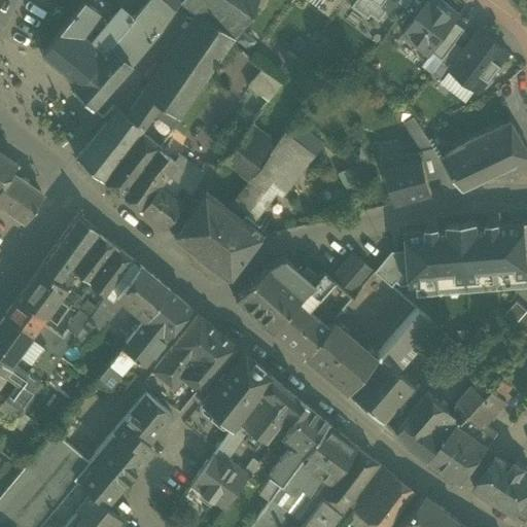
[(91,0),(83,0),(40,55),(75,84),(76,85),(110,49),(108,48),(133,20),(120,8),(90,44),(79,35),(97,12),(95,10),(99,6),(91,0)]
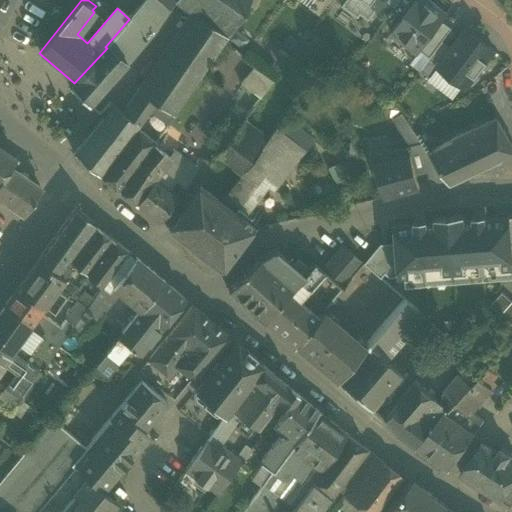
[(107,48),(74,83),(73,82),(68,88),(90,107),(128,64),(156,30),(154,28),(173,2),(174,0),(153,0),(111,52),(107,48)]
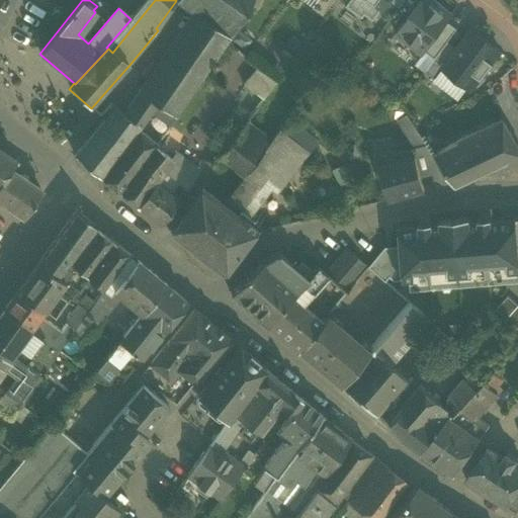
[(176,0),(175,2),(191,13),(226,37),(253,0),(176,0)]
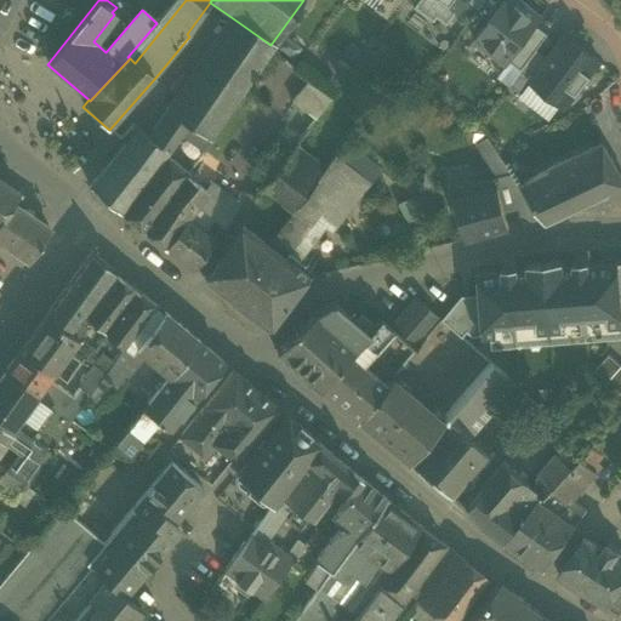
[(385,18),(398,0),(379,0),(374,7),(372,10),(385,18)]
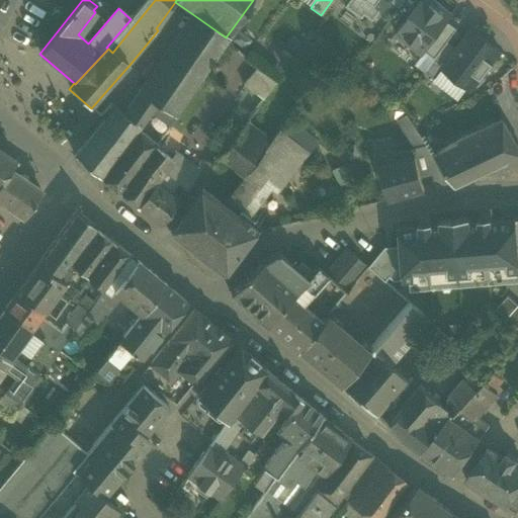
[(390,0),(364,0),(380,12),(390,0)]
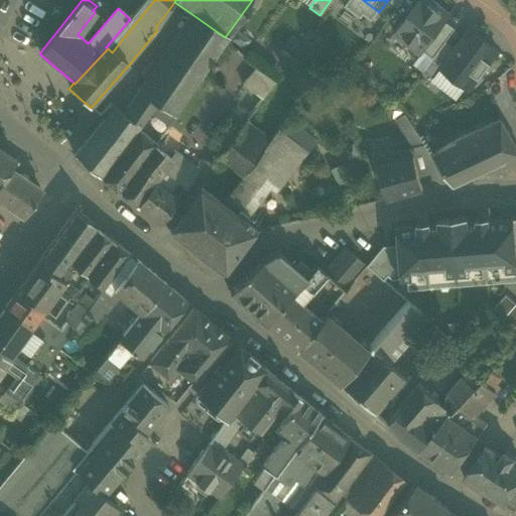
[(428,0),(419,0),(394,34),(421,54),(450,16),(428,0)]
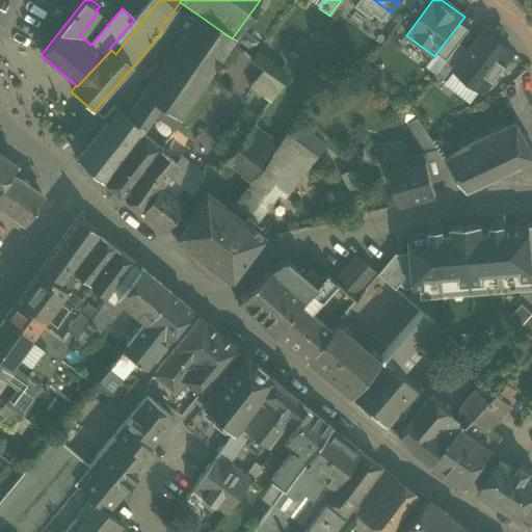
[(196,14),(125,112),(143,126),(159,105),(177,116),(232,38),(196,14)]
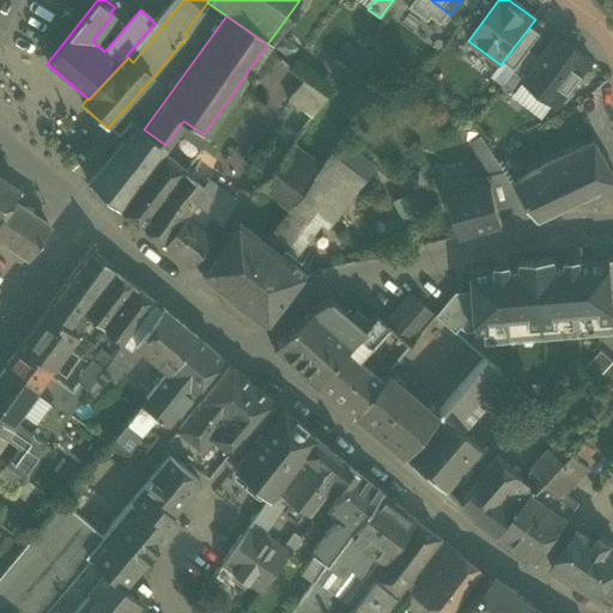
[(558,36),(523,82),(554,105),(560,102),(566,93),(569,95),(583,76),(581,74),(592,61),(558,36)]
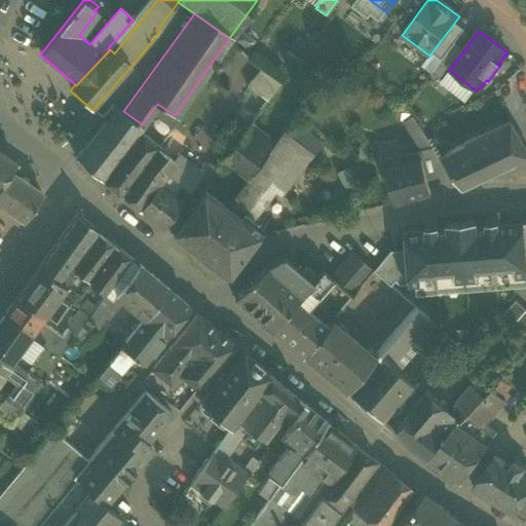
[(259,67),(246,85),(266,100),(279,81),(259,67)]
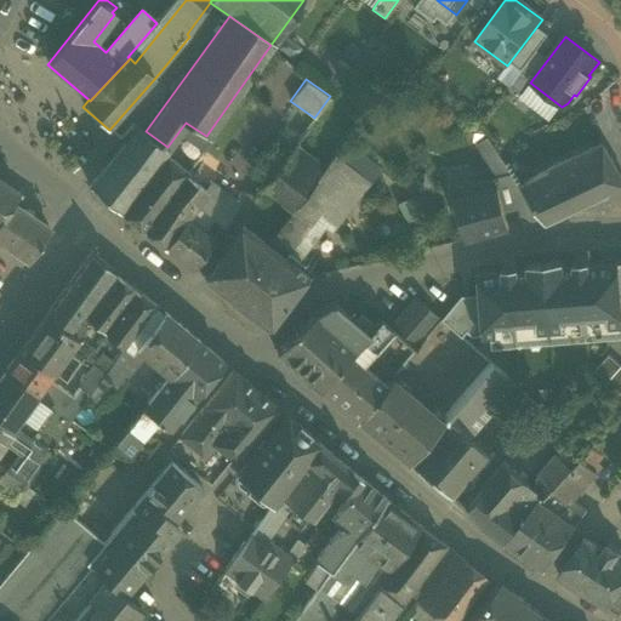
[(124,143),(89,186),(119,212),(164,153),(166,151),(132,124),(119,138),(124,143)]
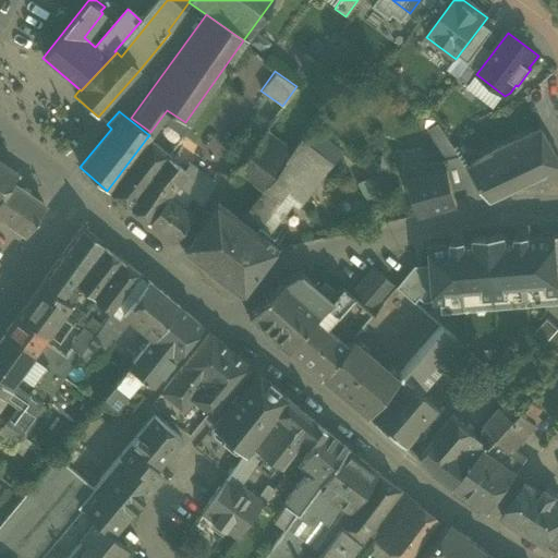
[(466,167),(489,201),(548,176),(557,174),(557,156),(542,129),(488,153),(466,167)]
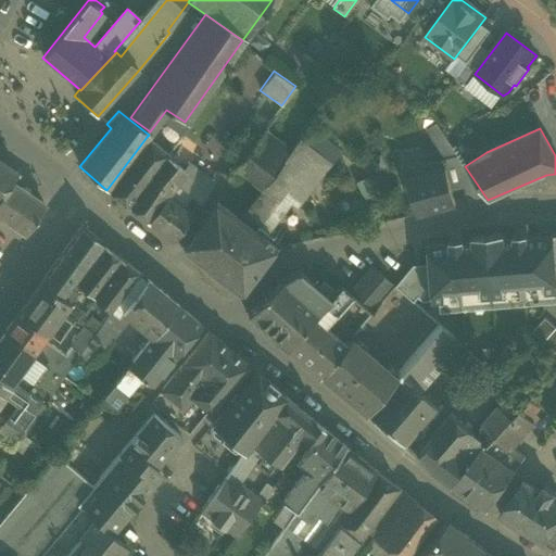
[(106,190),(128,209),(165,158),(167,153),(147,137),(106,190)]
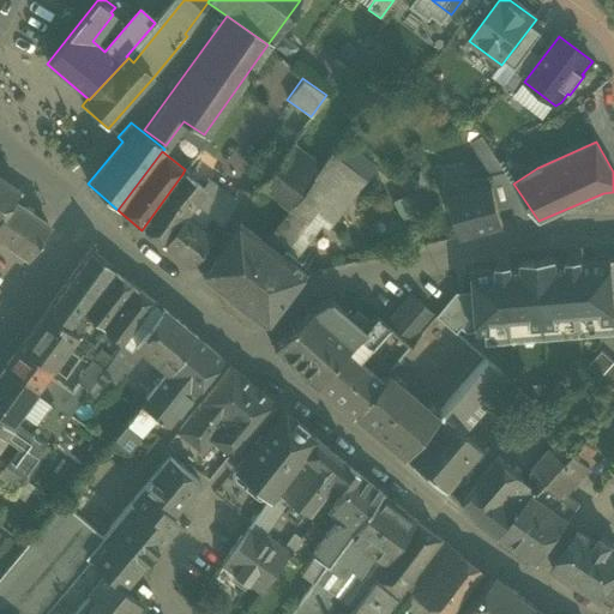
[(264,242),(224,295),(264,325),(304,272),(281,256),(315,211),(331,224),(366,181),(330,154),(264,242)]
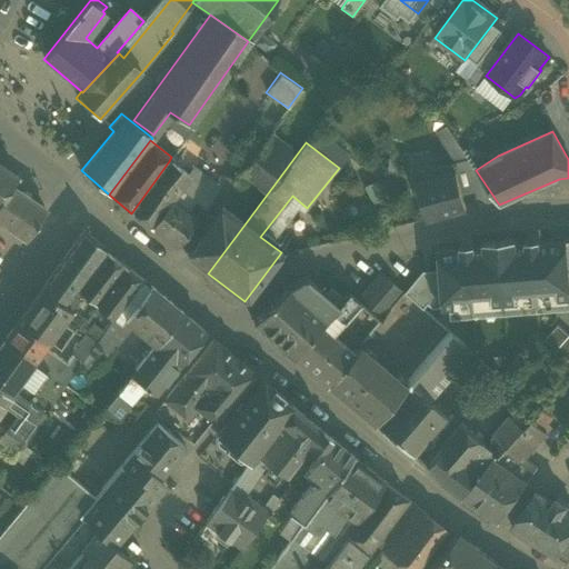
[(152,229),(188,176),(169,161),(131,213),(152,229)]
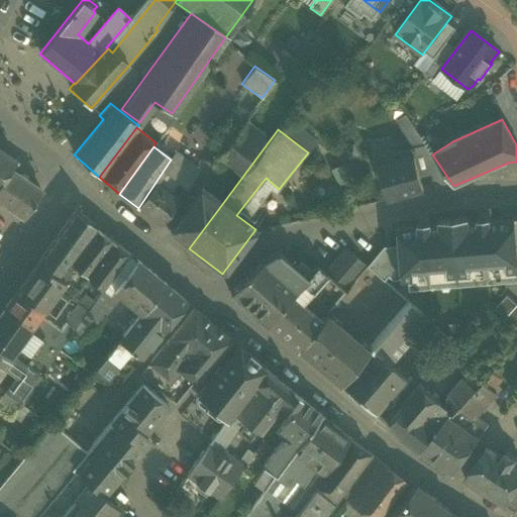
[(388,200),(423,191),(412,148),(395,153),(389,150),(381,152),(377,159),(388,200)]
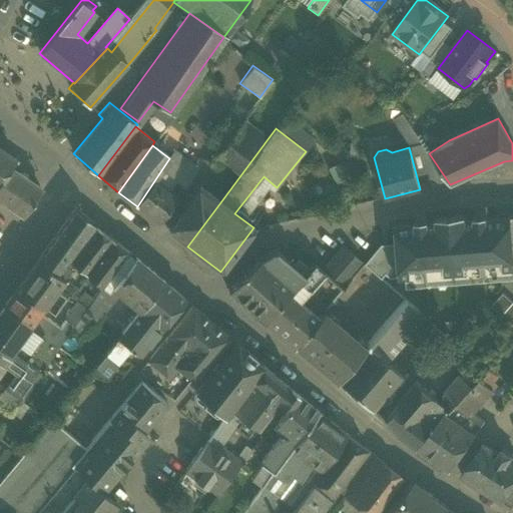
[(0,177),(10,165),(15,158),(0,148),(0,177)]
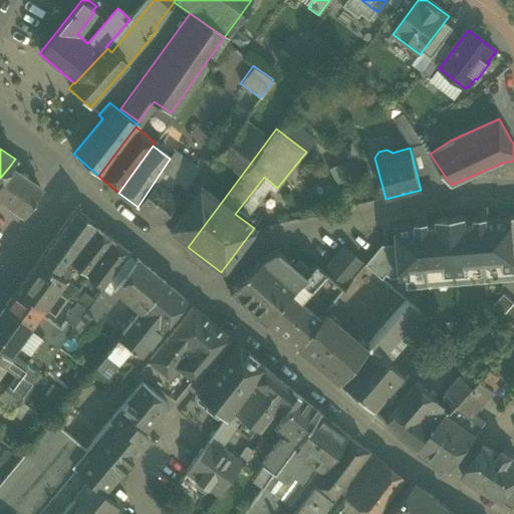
[(175,151),(170,159),(138,207),(159,223),(177,199),(169,193),(177,182),(185,188),(195,172),(197,168),(195,167),(195,168),(175,151)]
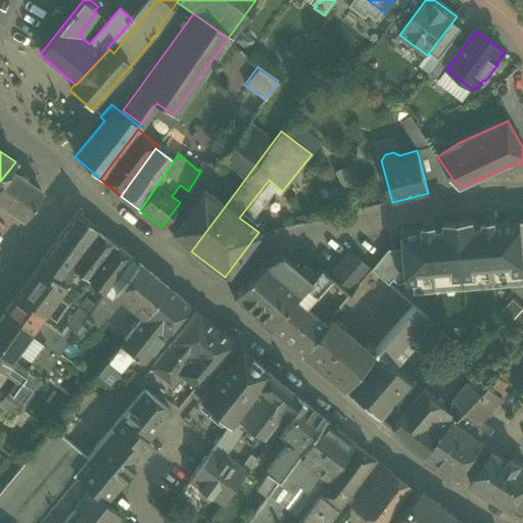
[(0,205),(1,206),(22,221),(43,192),(16,173),(10,169),(0,181),(0,205)]
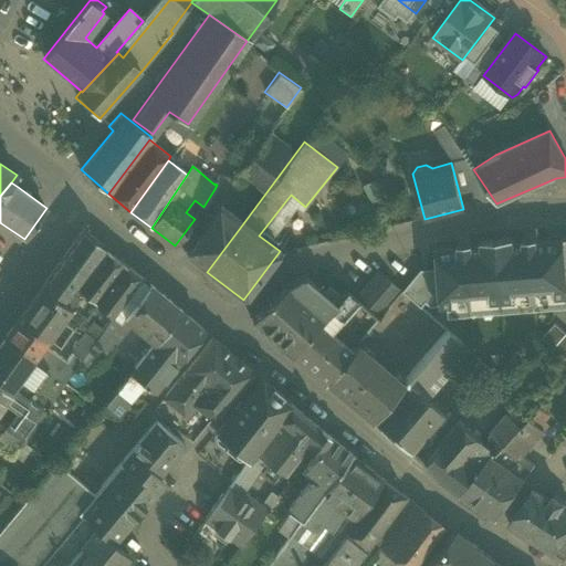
[(220,206),(184,253),(207,272),(243,223),(220,206)]
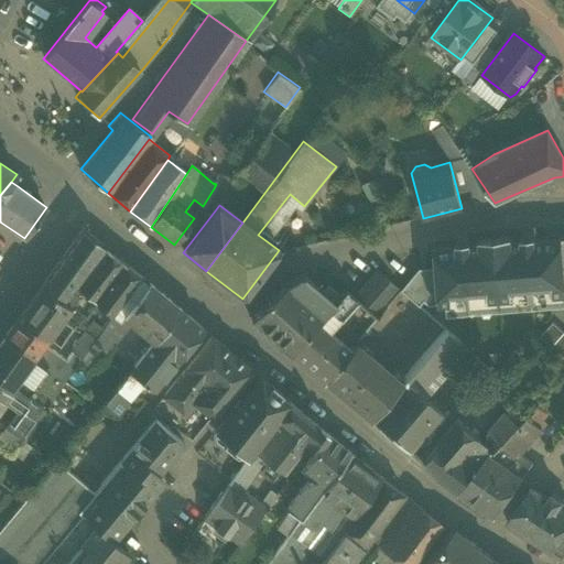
[(83,230),(18,318),(47,339),(69,308),(61,301),(102,246),(83,230)]
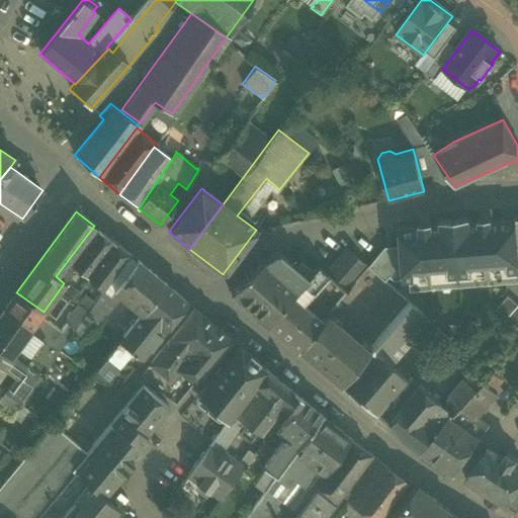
[(506,273),(503,221),(395,228),(399,279),(506,273)]
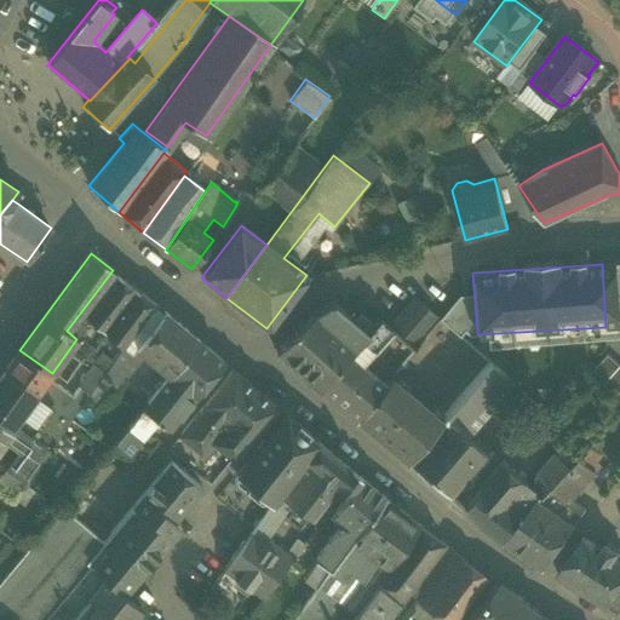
[(116,274),(84,316),(103,332),(136,290),(116,274)]
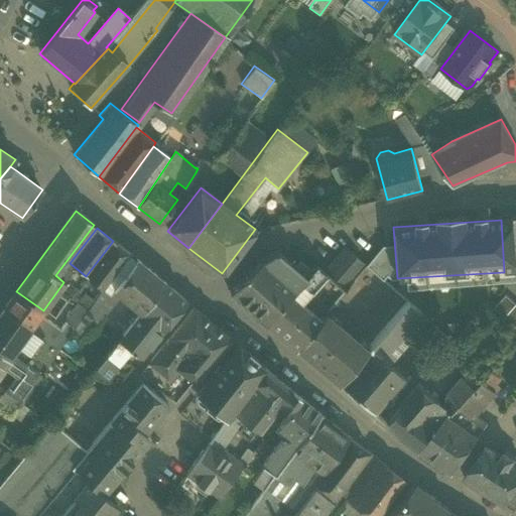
[(127,253),(115,242),(88,278),(101,288),(127,253)]
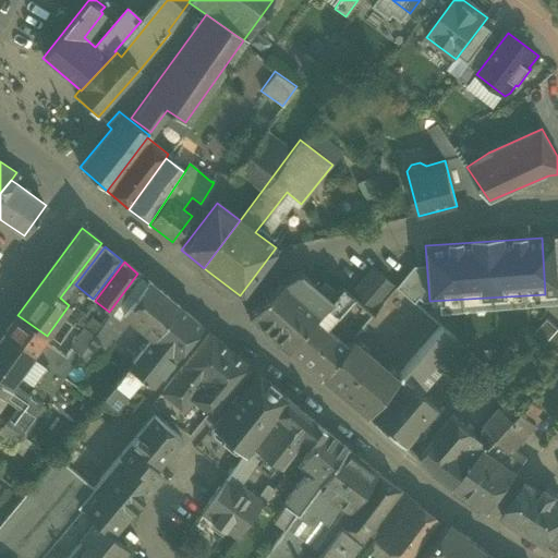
[(396,288),(395,287),(373,268),(350,294),(354,298),(374,314),(396,288)]
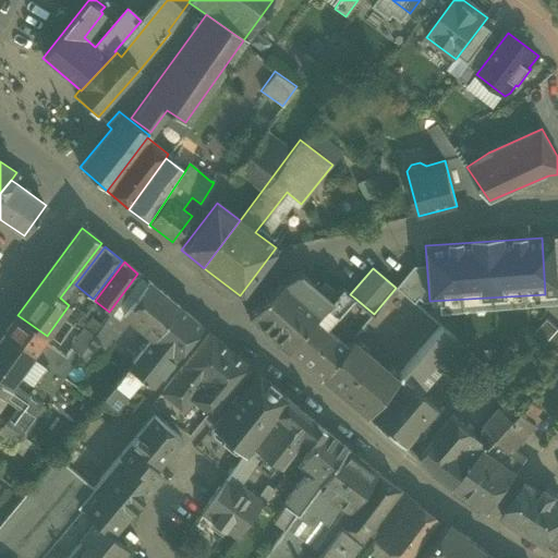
[(281,282),(247,315),(287,349),(330,300),(299,271),(294,274),(281,282)]
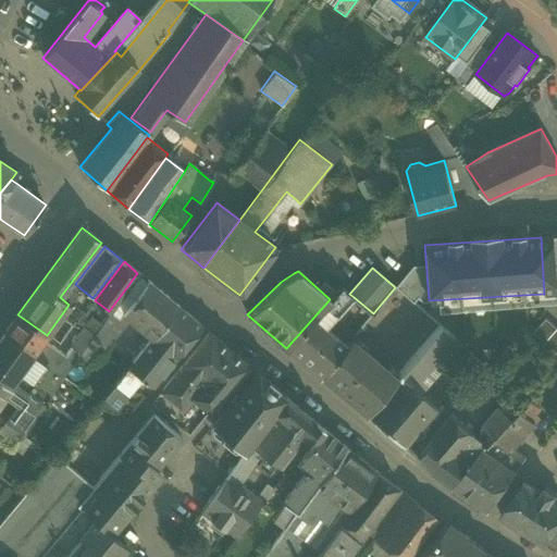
[(152,338),(178,307),(147,280),(122,313),(152,338)]
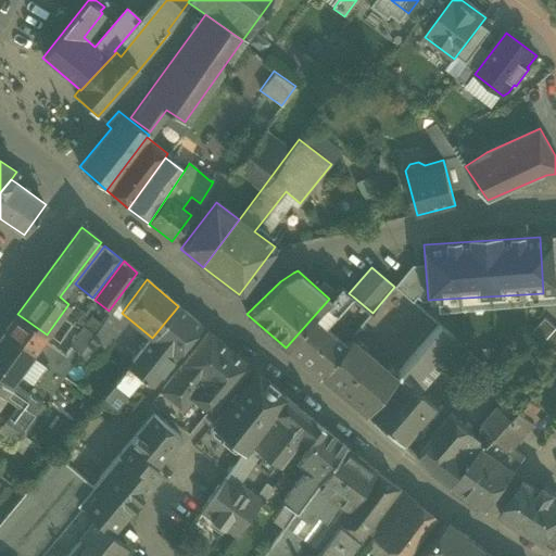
[(318,376),(319,375),(344,345),(323,327),(335,314),(337,316),(353,297),(349,293),(341,287),(329,299),(286,348),(318,376)]
